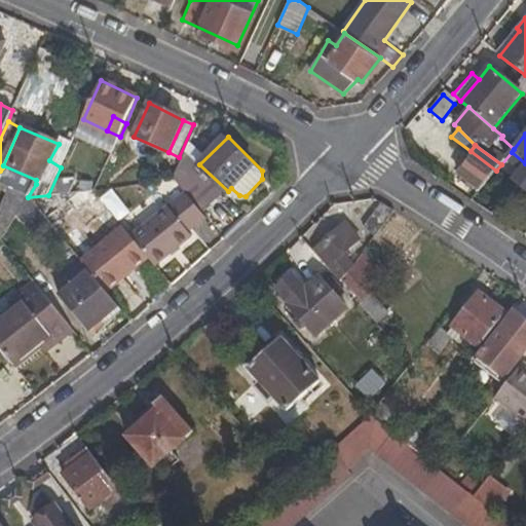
[(215,196),(194,171),(199,164),(186,150),(173,178),(191,200),(198,210),(215,196)]
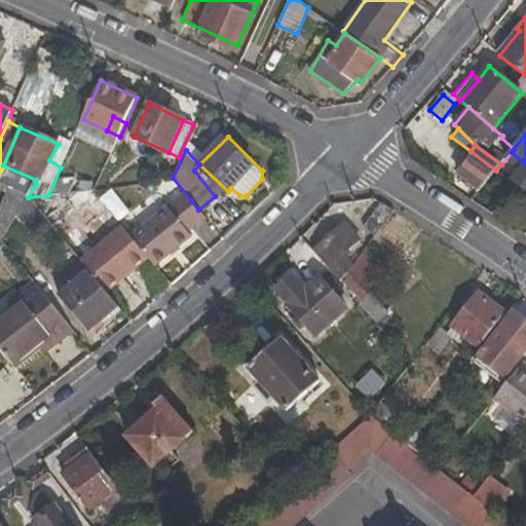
[(472,156),(460,172),(482,188),(494,174),(472,156)]
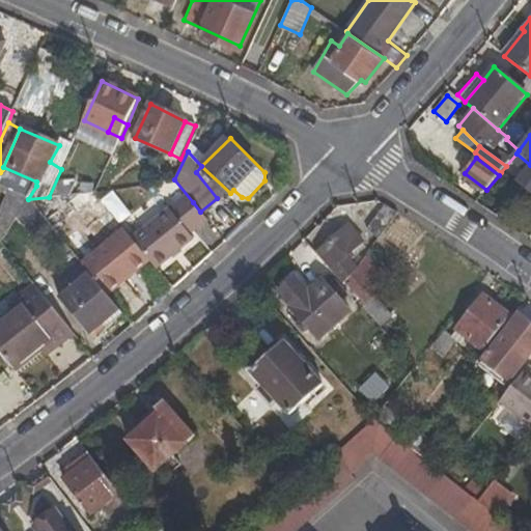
[(2,169),(0,172),(0,186),(10,192),(28,199),(36,186),(2,169)]
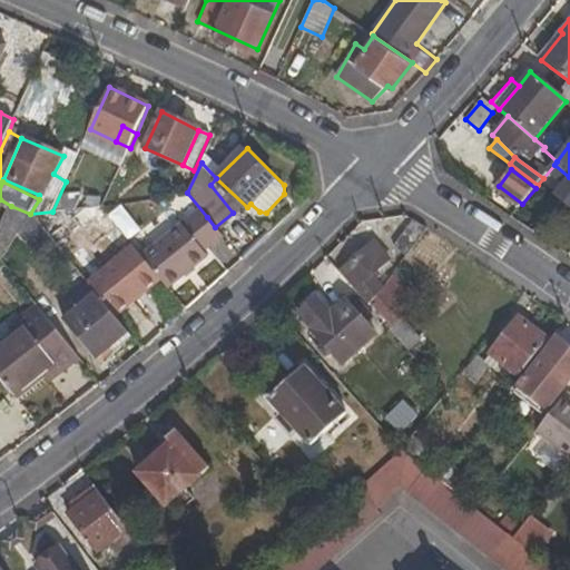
[(569,204),(569,182),(559,196),(569,204)]
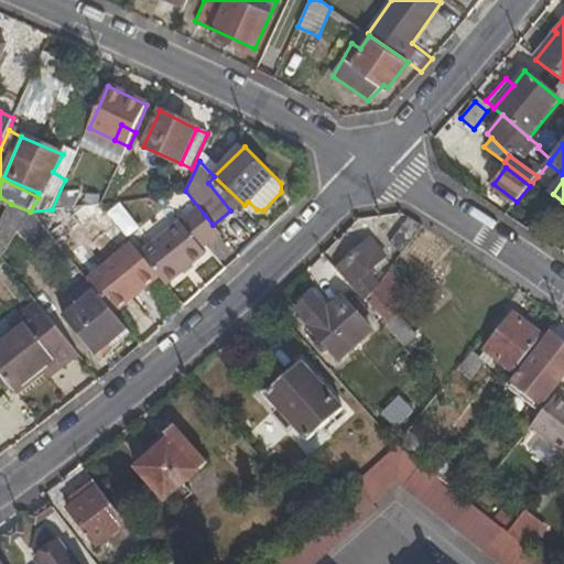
[(181,207),(195,224),(205,215),(185,191),(180,196),(185,204),(181,207)]
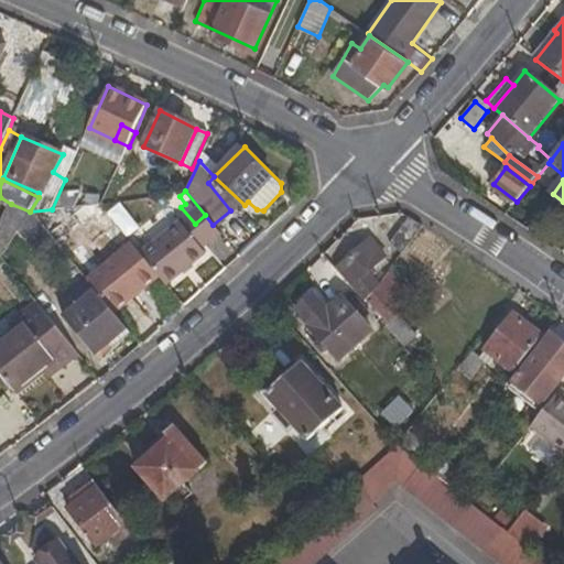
[(100,195),(87,196),(87,205),(100,203),(100,195)]
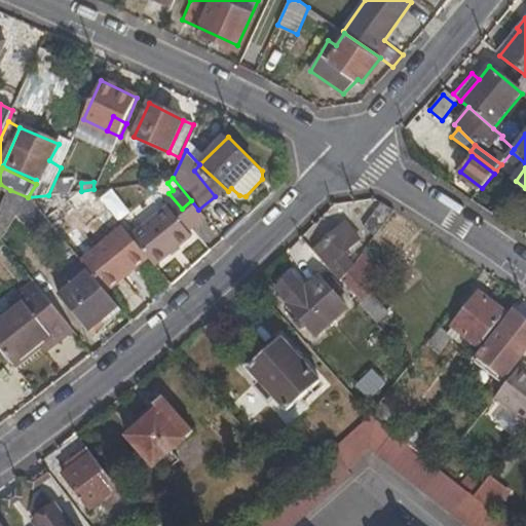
[(102,240),(121,224),(94,189),(81,191),(70,201),(79,214),(73,220),(81,229),(87,223),(102,240)]
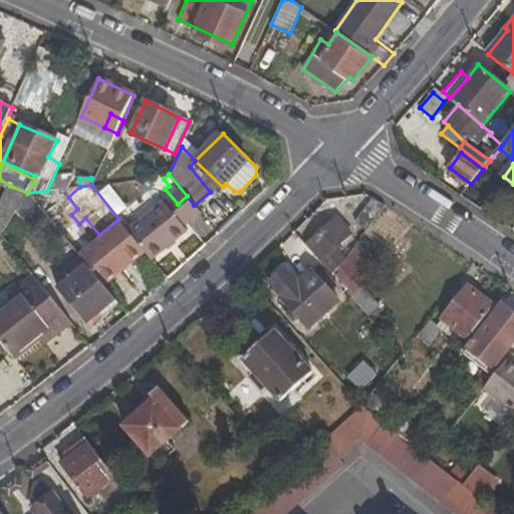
[(0,234),(2,235),(17,211),(27,193),(10,186),(0,207),(0,234)]
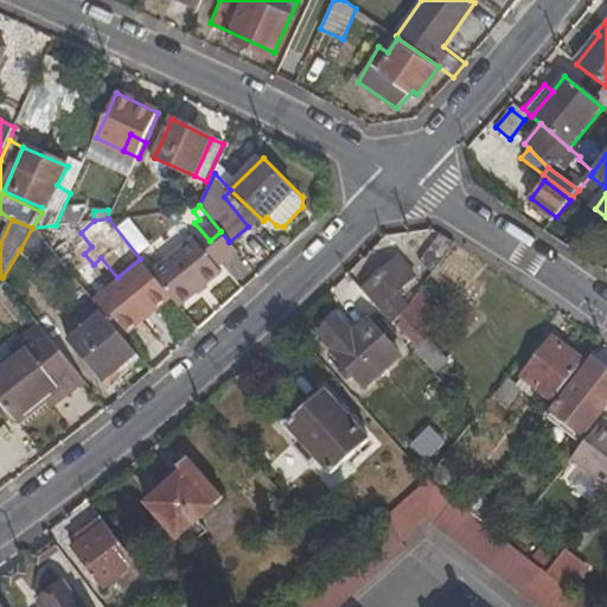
[(38,270),(57,256),(32,228),(20,249),(38,270)]
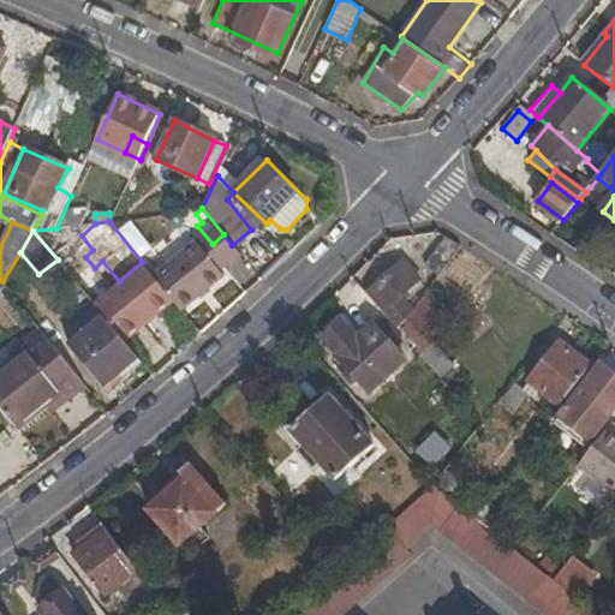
[(425,267),(440,278),(463,248),(448,238),(425,267)]
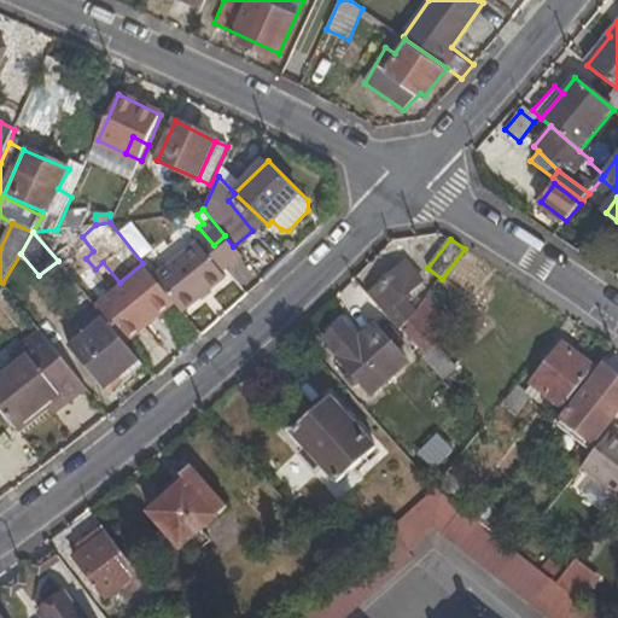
[(198,308),(238,275),(216,248),(175,281),(198,308)]
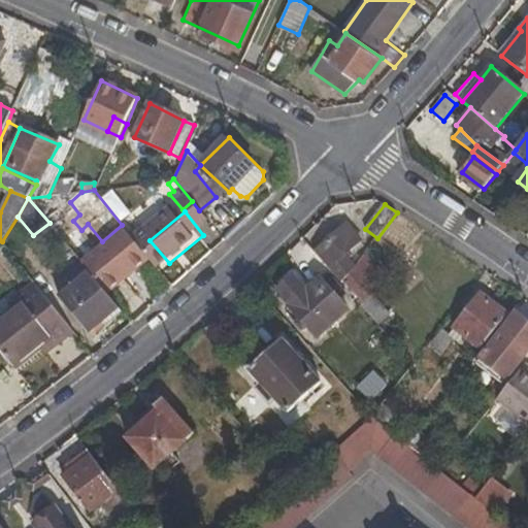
[(360,241),(347,226),(316,253),(342,283),(357,263),(348,253),(360,241)]
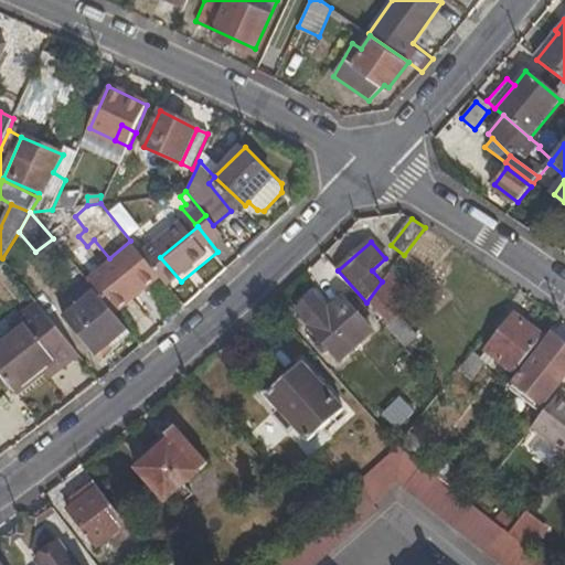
[(400,273),(393,268),(382,281),(366,302),(387,328),(401,316),(402,313),(388,297),(402,286),(395,279),(400,273)]
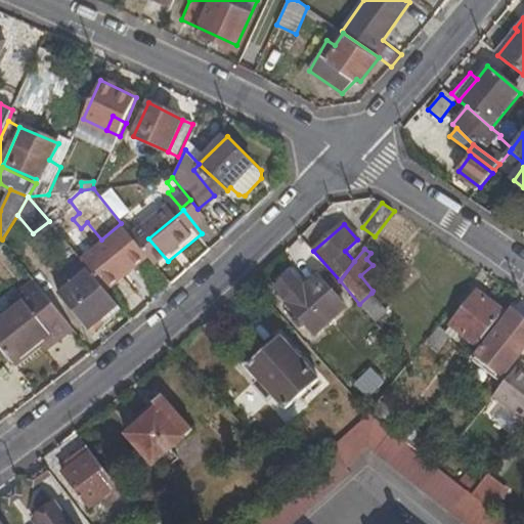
[(115,276),(102,261),(90,271),(102,288),(115,276)]
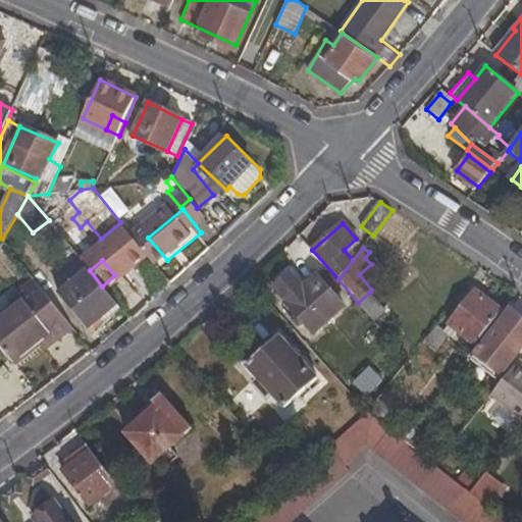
[(100,320),(105,325),(121,311),(102,286),(90,270),(60,293),(89,329),(100,320)]
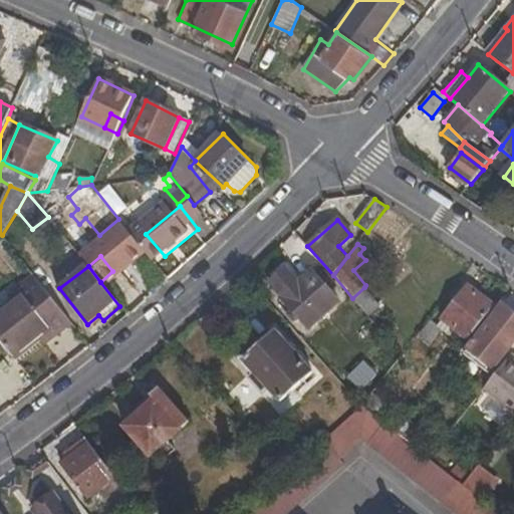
[(161,272),(167,281),(176,273),(169,266),(161,272)]
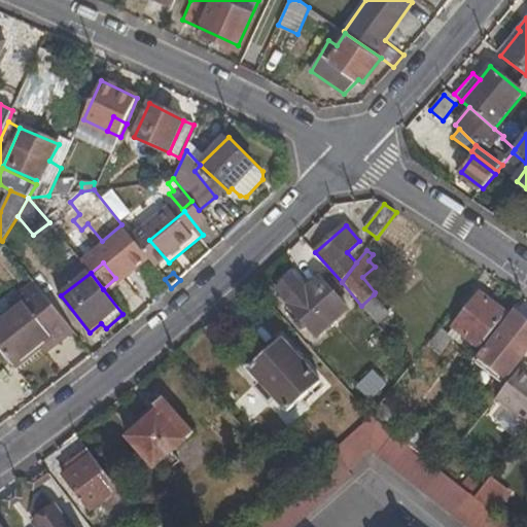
[(317,337),(348,310),(320,278),(307,289),(294,275),(277,290),(301,318),(296,322),(304,331),(309,327),(317,337)]
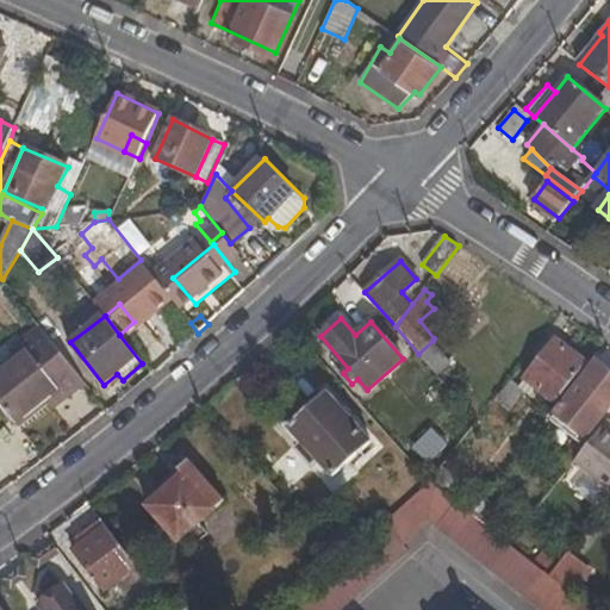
[(58,391),(67,400),(86,384),(41,328),(22,343),(30,353),(0,375),(0,399),(17,422),(47,398),(58,391)]
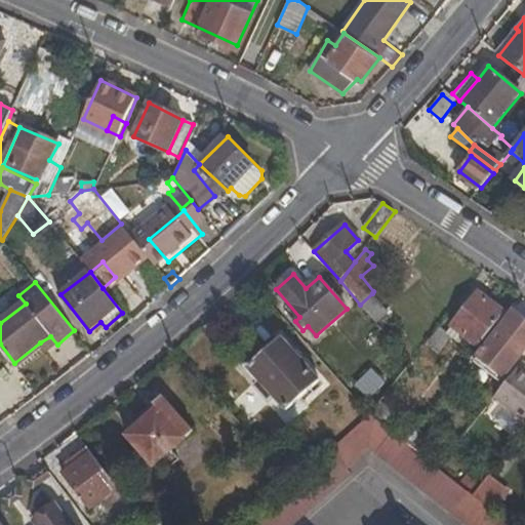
[(451,325),(480,348),(506,314),(479,292),(451,325)]
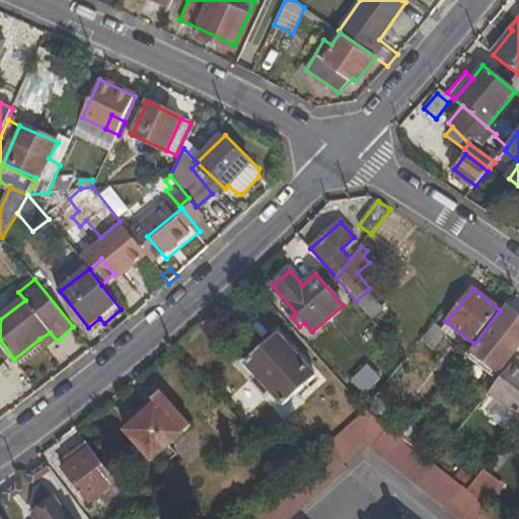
[(373,319),(384,310),(368,290),(356,301),(373,319)]
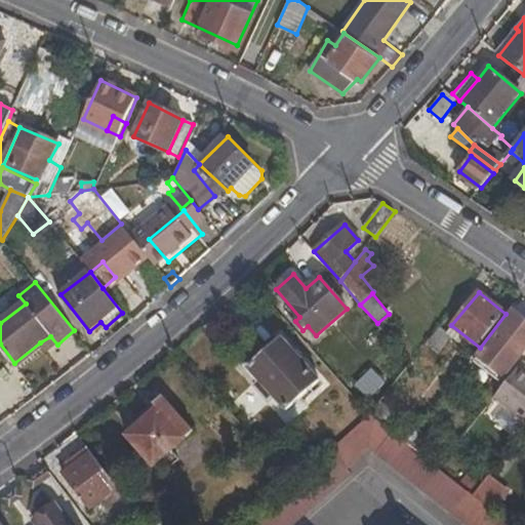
[(475,363),(497,381),(524,346),(524,321),(514,313),(475,363)]
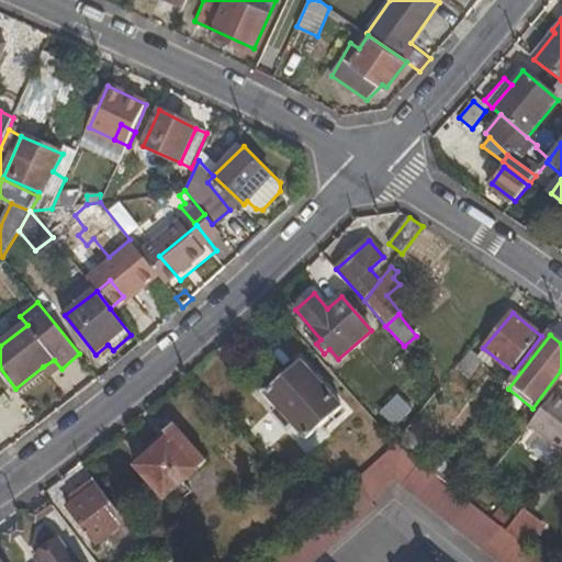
[(469,379),(484,360),(472,349),(457,369),(469,379)]
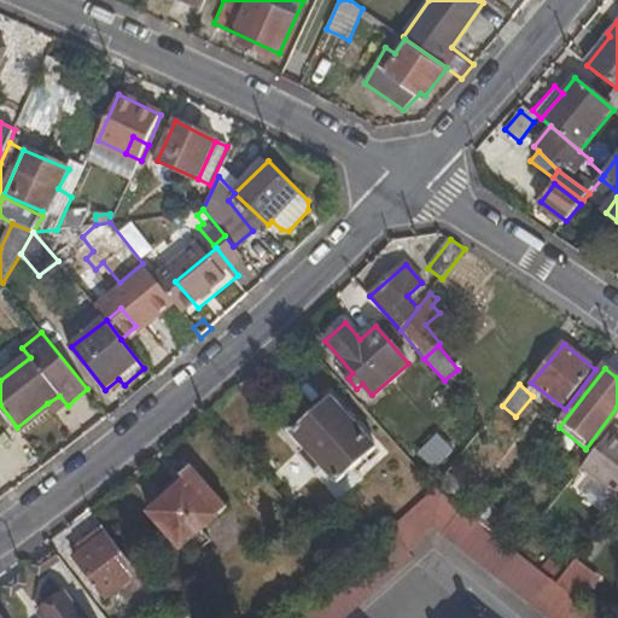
[(47,403),(56,414),(68,406),(59,396),(47,403)]
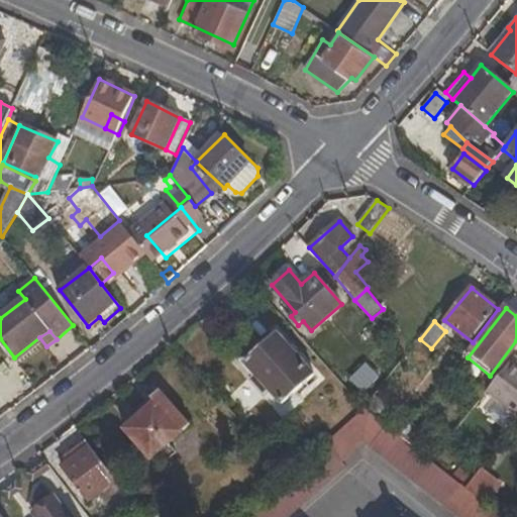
[(283,403),(315,376),(278,333),(245,360),(283,403)]
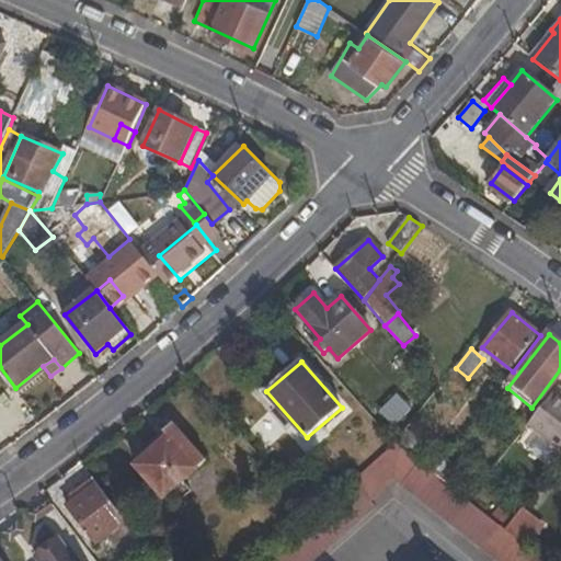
[(560,393),(558,391),(529,427),(560,455),(560,393)]
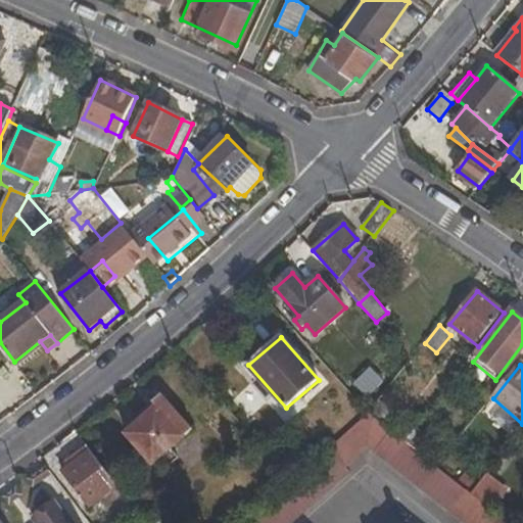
[(162,392),(154,400),(158,406),(185,437),(193,429),(162,392)]
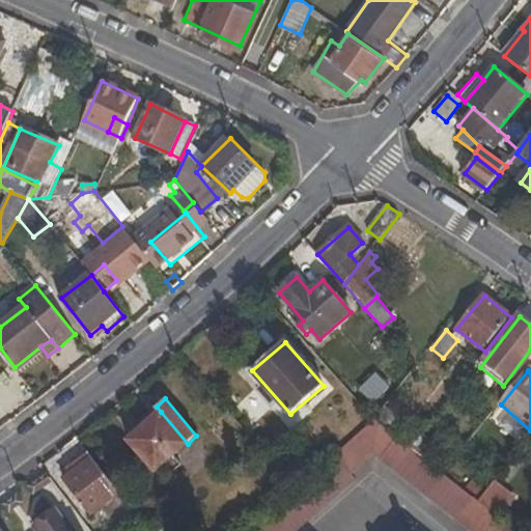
[(385,408),(374,420),(378,421),(410,446),(419,434),(385,408)]
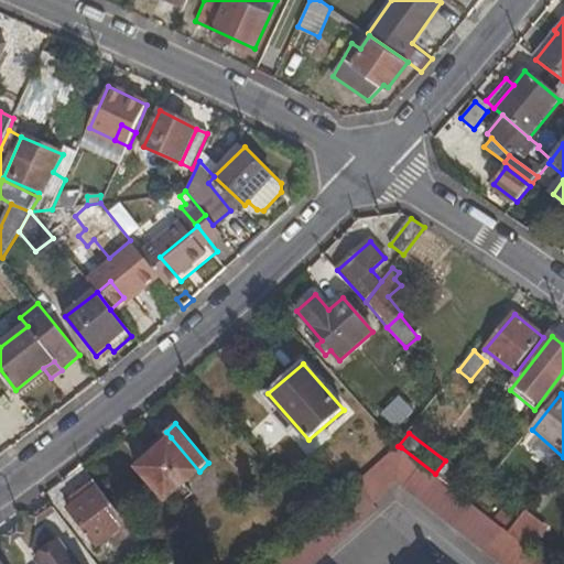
[(184,485),(199,472),(171,437),(139,466),(174,509),(192,494),(184,485)]
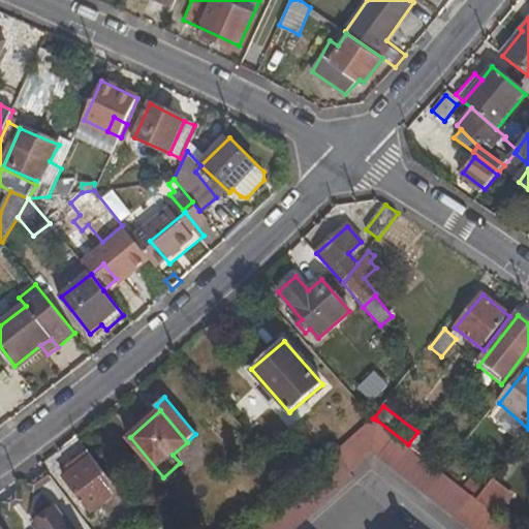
[(469,528),(515,528),(495,515),(478,499),(445,473),(421,454),(410,446),(408,444),(376,419),(362,434),(253,528),(297,528),(354,478),(350,473),(373,454),(469,528)]
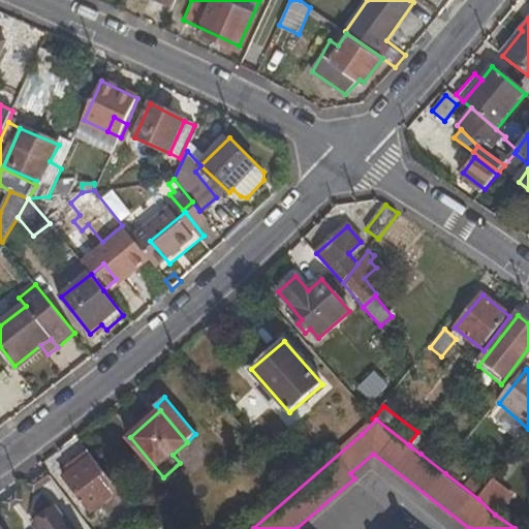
[(427,445),(417,438),(410,446),(421,454),(427,445)]
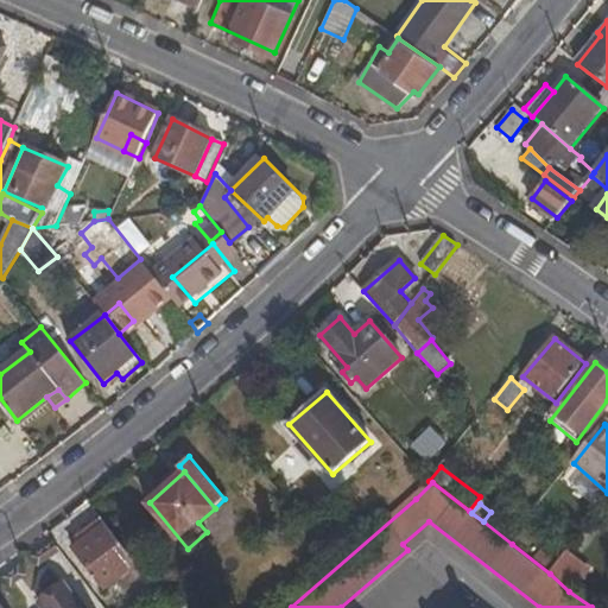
[(108,590),(138,565),(106,523),(75,548),(108,590)]
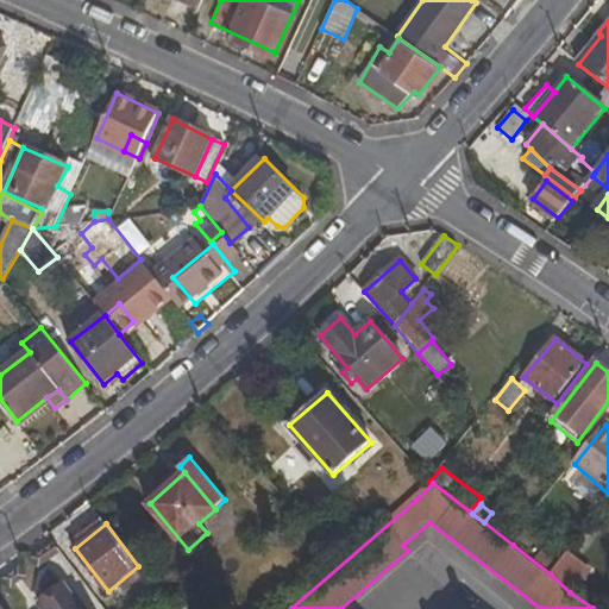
[(585,571),(564,556),(551,575),(570,592),(585,571)]
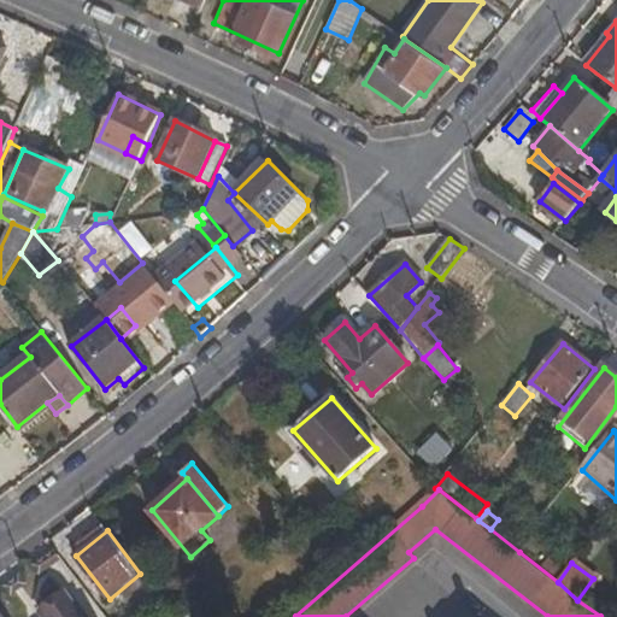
[(42,616),(87,616),(66,589),(39,611),(42,616)]
